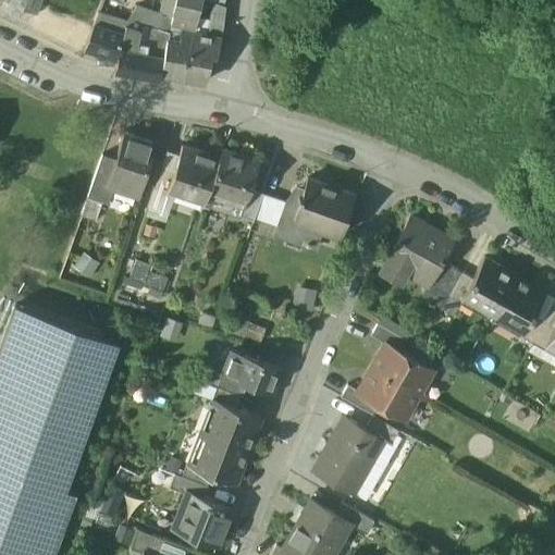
[(13,0),(7,19),(36,28),(46,0),(13,0)]
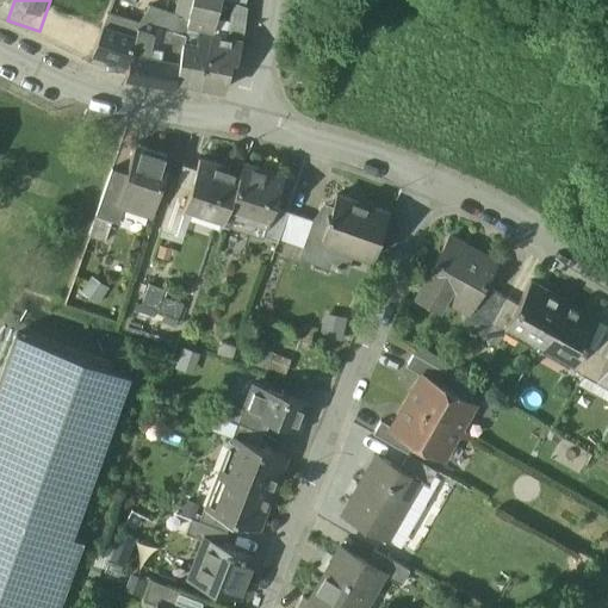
[(196,0),(182,0),(179,19),(181,20),(191,20),(196,0)]
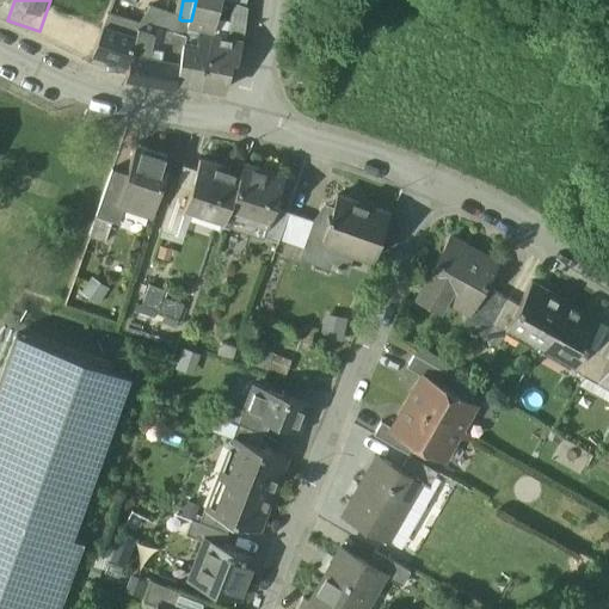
[(223,2),(213,0),(196,0),(191,20),(190,28),(191,29),(215,35),(219,22),(223,2)]
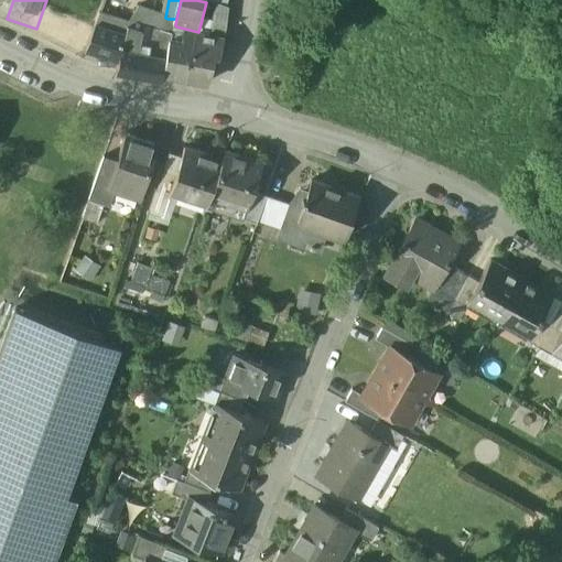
[(231,0),(206,0),(206,2),(218,7),(230,10),(230,7),(231,0)]
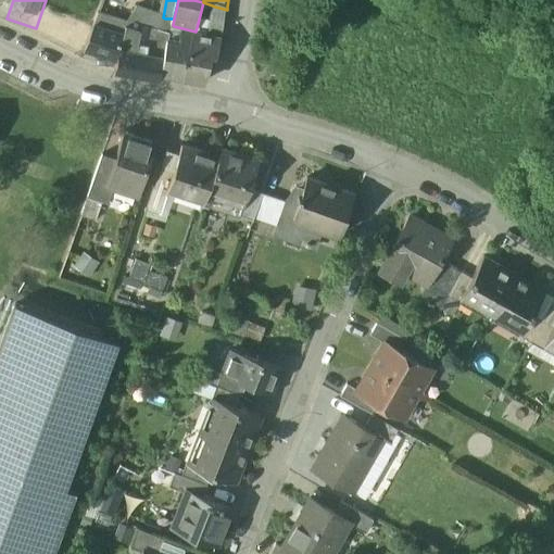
[(212,23),(199,20),(196,32),(210,39),(205,55),(212,57),(218,58),(226,28),(227,10),(215,7),(212,23)]
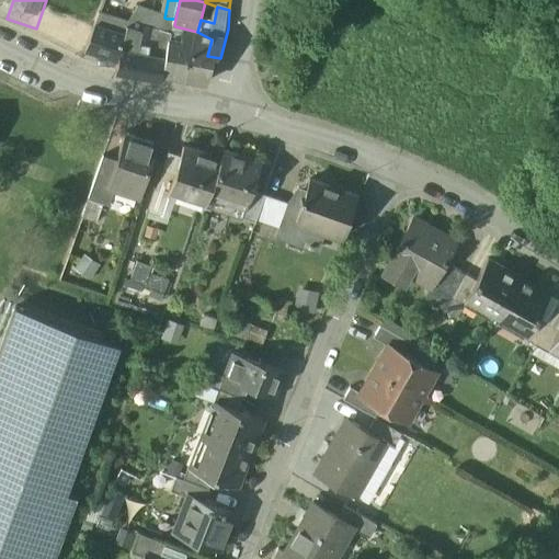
[(139,9),(129,25),(127,37),(136,41),(138,34),(144,18),(163,24),(167,19),(164,18),(139,9)]
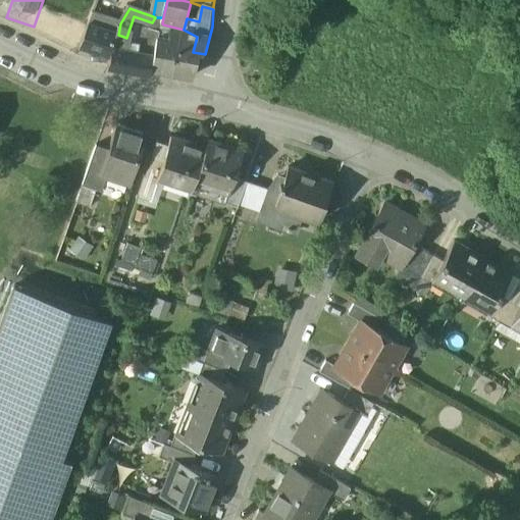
[(120,23),(94,15),(90,24),(118,35),(120,23)]
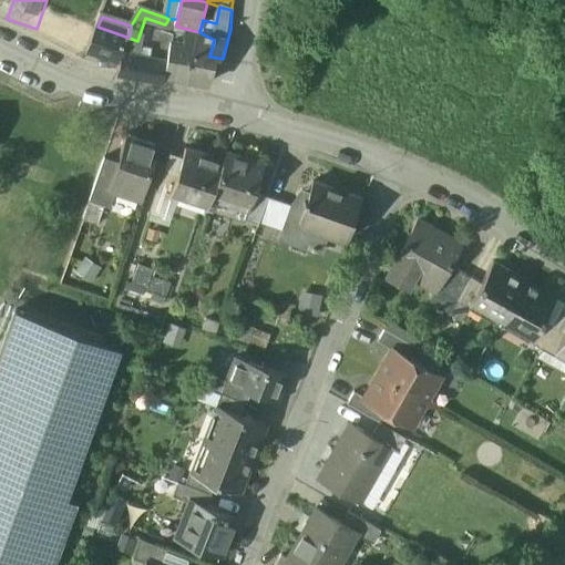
[(165,24),(145,18),(140,34),(172,45),(173,43),(174,37),(163,33),(165,24)]
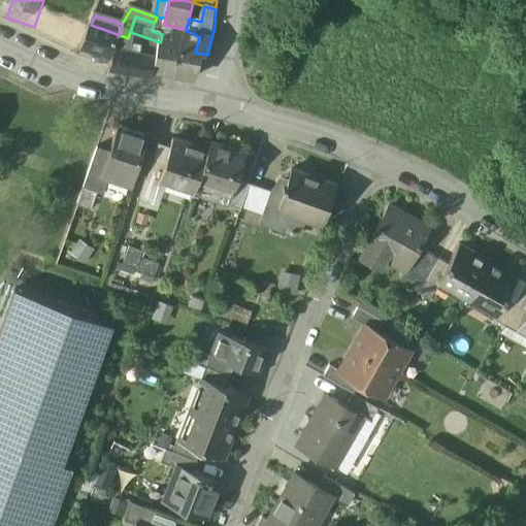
[(165,18),(157,18),(154,23),(152,31),(162,34),(165,25),(164,24),(165,18)]
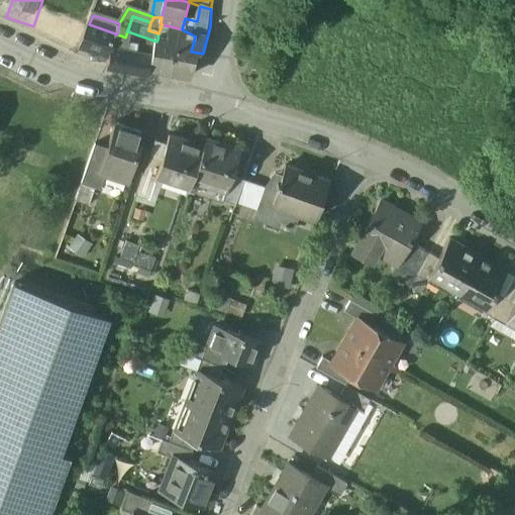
[(117,34),(89,24),(79,46),(110,58),(113,48),(112,48),(117,34)]
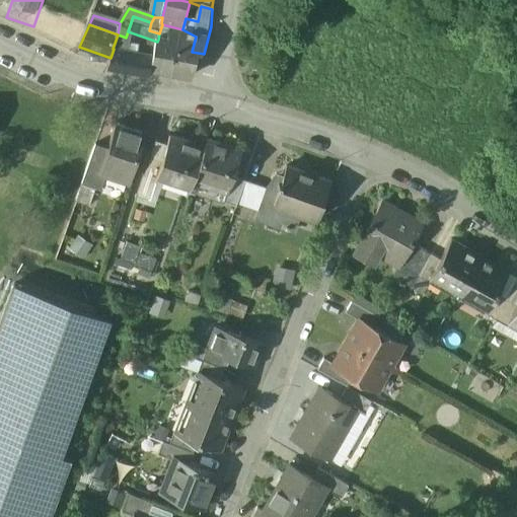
[(196,37),(182,29),(178,44),(177,48),(192,52),(196,37)]
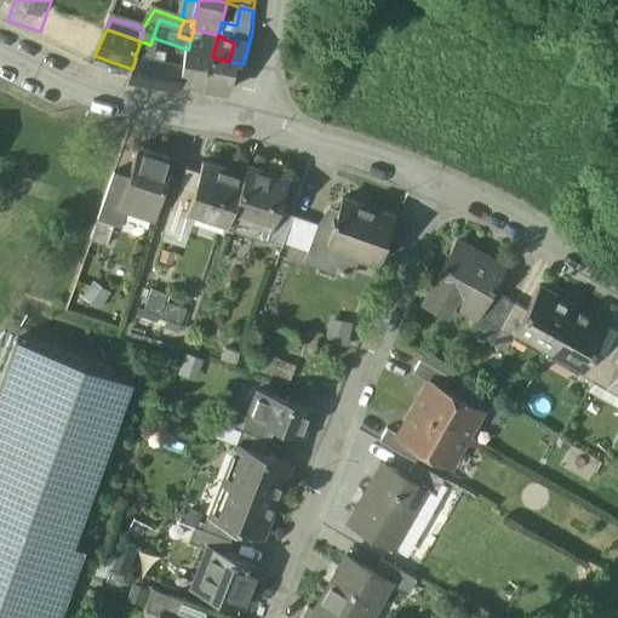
[(188,50),(153,38),(150,45),(144,59),(184,67),(188,52),(188,50)]
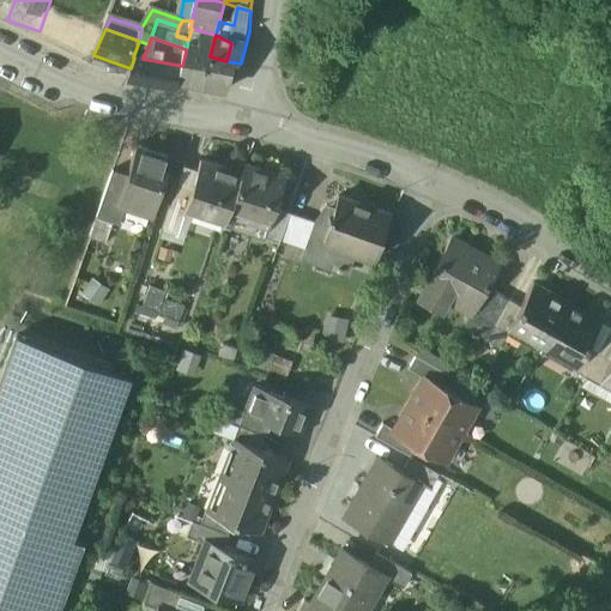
[(149,44),(139,41),(133,58),(134,58),(143,59),(149,44)]
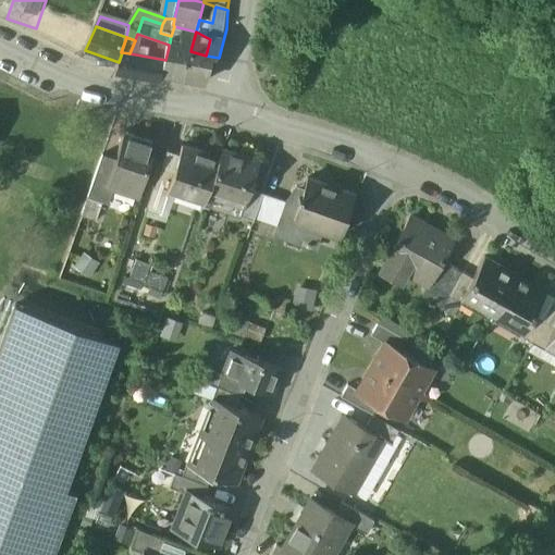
[(192,47),(170,42),(169,45),(169,47),(190,51),(192,47)]
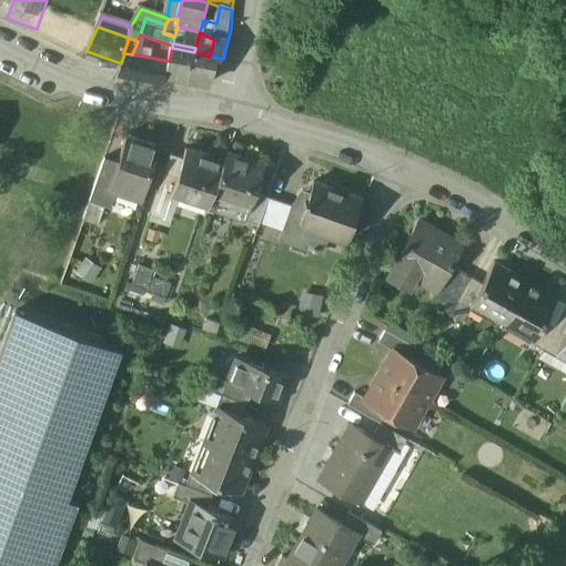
[(194,52),(172,48),(169,61),(165,78),(188,81),(194,52)]
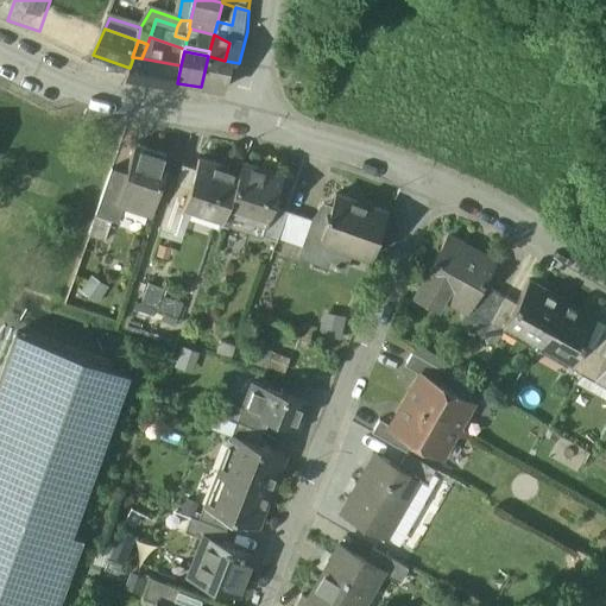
[(225,61),(208,56),(201,87),(226,92),(232,62),(225,61)]
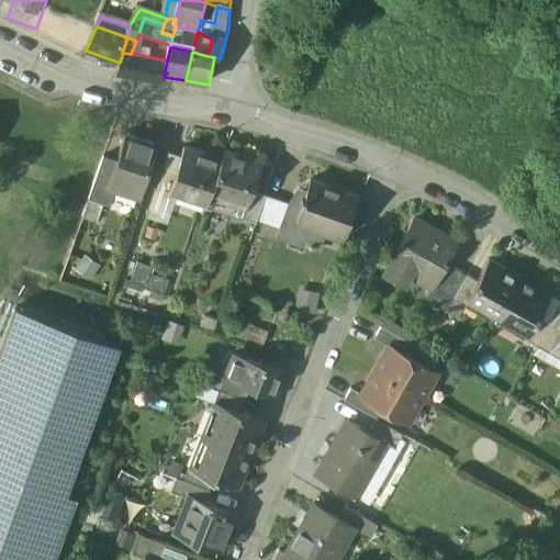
[(131,54),(123,53),(120,63),(119,74),(163,82),(164,77),(167,60),(131,54)]
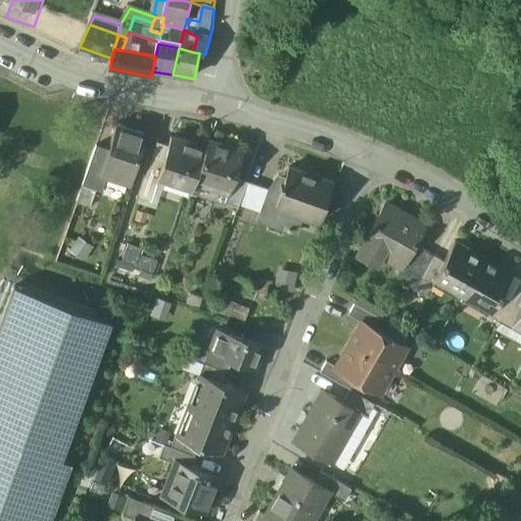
[(147,138),(116,129),(110,150),(103,171),(104,172),(133,181),(147,138)]
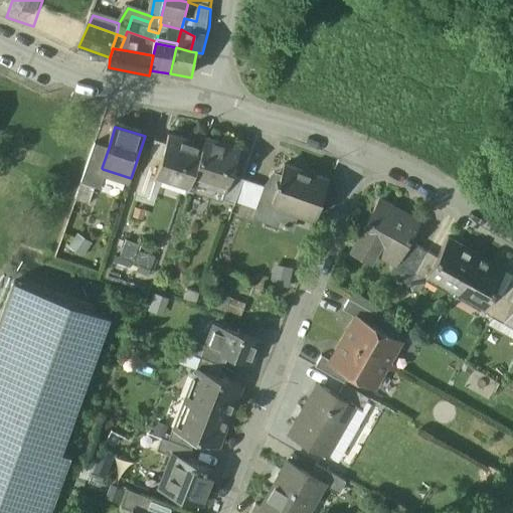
[(204,147),(169,136),(162,158),(157,174),(158,175),(191,186),(194,176),(204,147)]
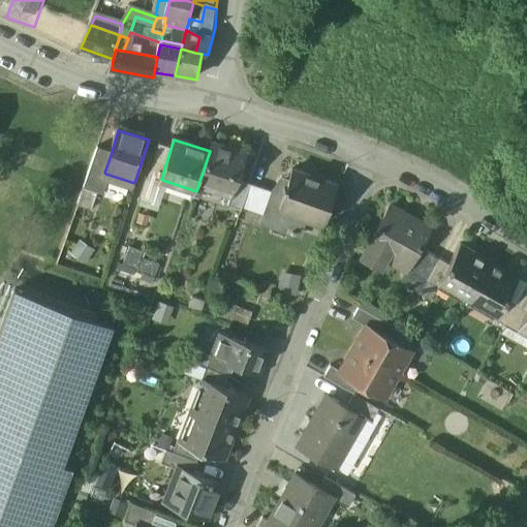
[(248,155),(212,144),(210,151),(199,181),(234,192),(235,193),(239,181),(248,155)]
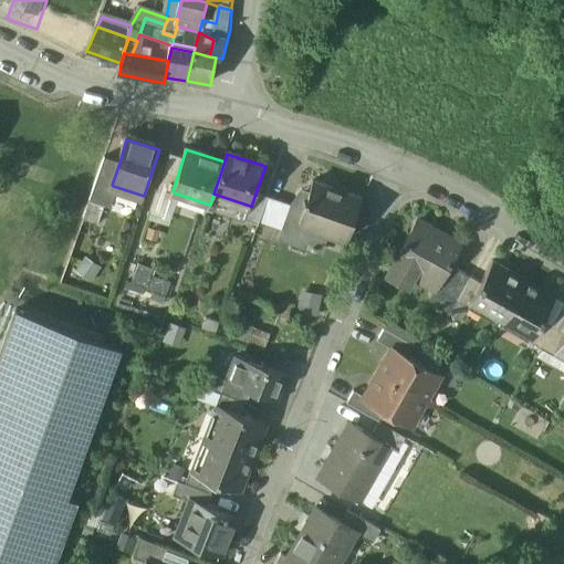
[(105,158),(91,201),(106,207),(113,186),(112,185),(119,163),(105,158)]
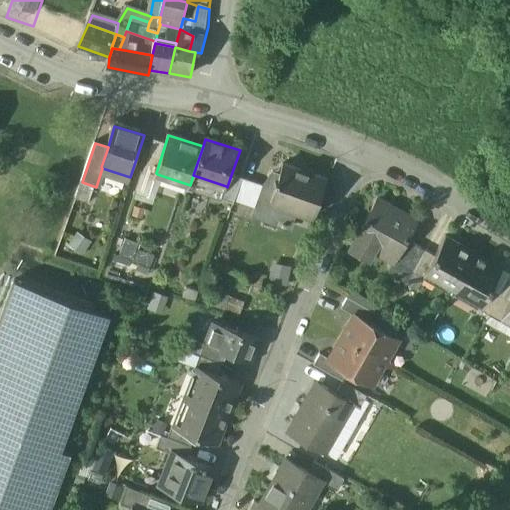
[(161,157),(150,154),(137,194),(149,198),(157,174),(156,173),(161,157)]
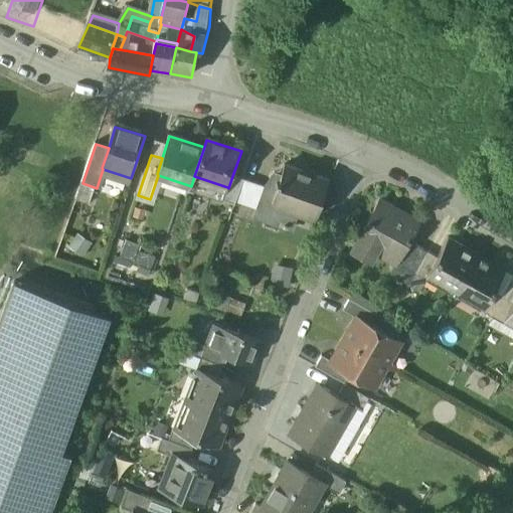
[(328,181),(286,166),(277,191),(273,203),(291,210),(315,219),(328,181)]
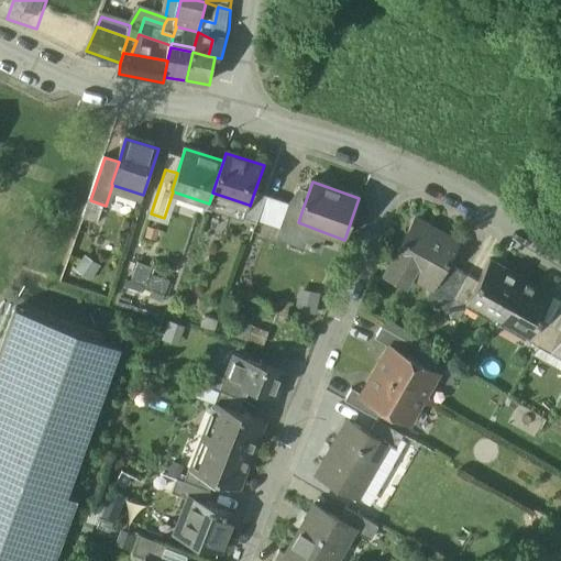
[(254,193),(250,206),(249,205),(243,220),(257,226),(259,222),(267,197),(254,193)]
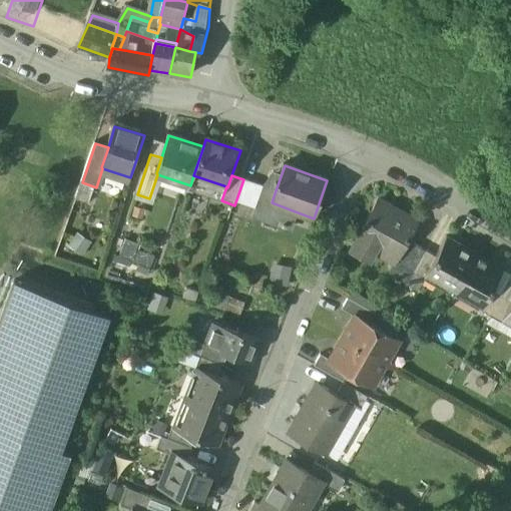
[(267,187),(243,179),(235,202),(258,210),(262,199),(267,187)]
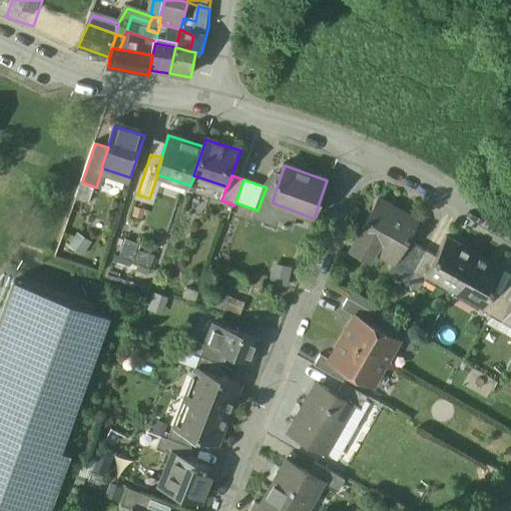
[(276,190),(267,187),(262,199),(272,202),(276,190)]
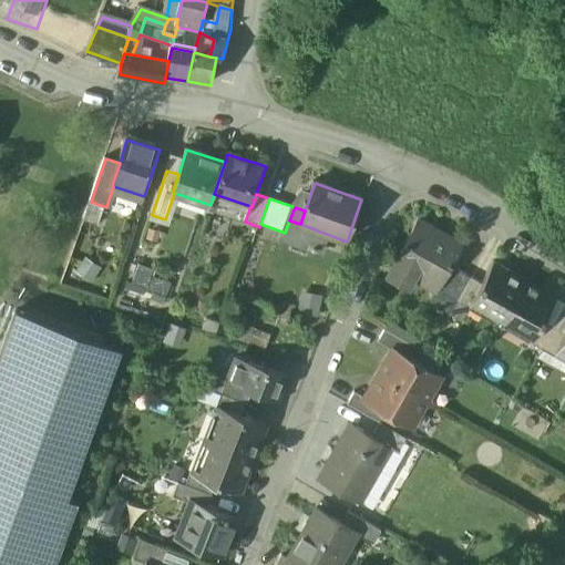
[(464,247),(420,223),(393,270),(413,283),(415,278),(439,290),(442,284),(443,285),(453,268),(464,247)]
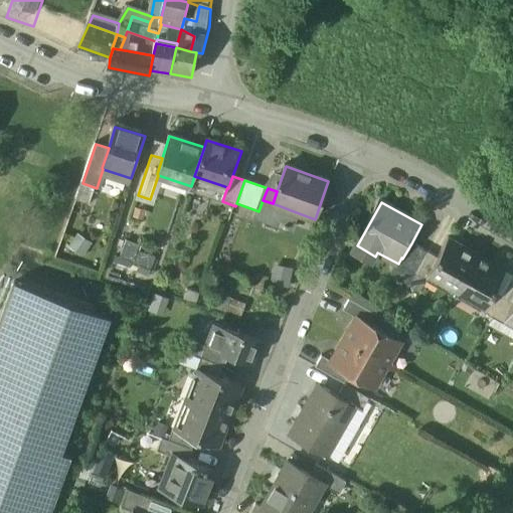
[(291,210),(273,203),(266,222),(285,229),(286,225),(291,210)]
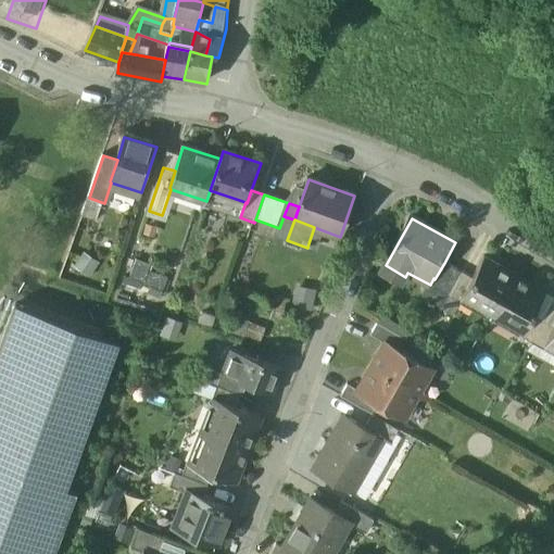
[(166,301),(172,279),(149,273),(151,263),(134,259),(126,290),(166,301)]
